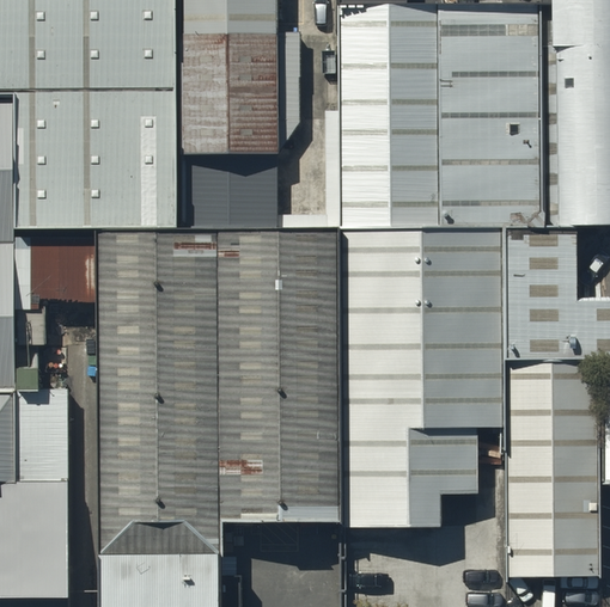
[(0,0),(0,390),(16,390),(13,228),(183,226),(183,164),(279,164),(276,0),(0,0)]
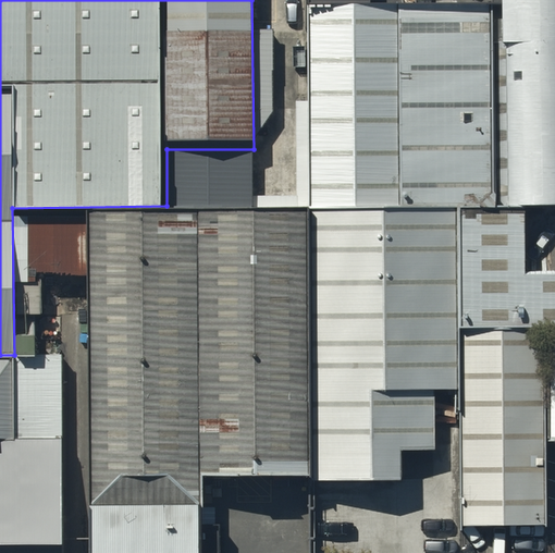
[(319,7),(321,207),(88,209),(91,552),(206,552),(206,480),(401,478),(399,449),(436,449),(435,389),(459,389),(458,327),(549,326),(554,326),(554,261),(535,262),(534,207),(554,206),(554,0),(495,0),(495,4),(319,7)]
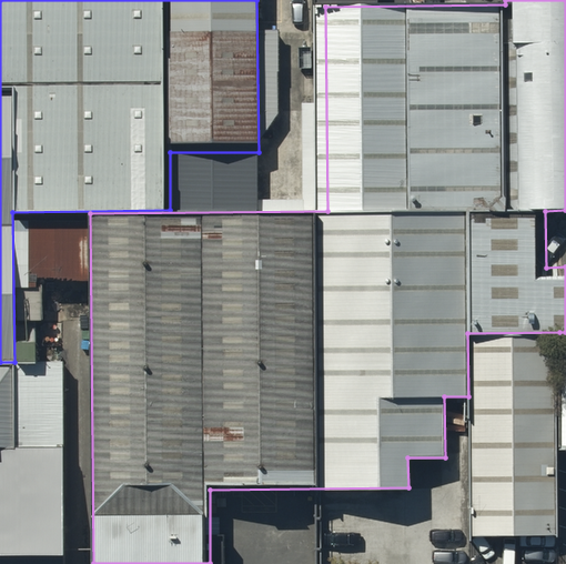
[(558,450),(559,332),(467,333),(468,396),(473,535),(558,535),(558,450)]
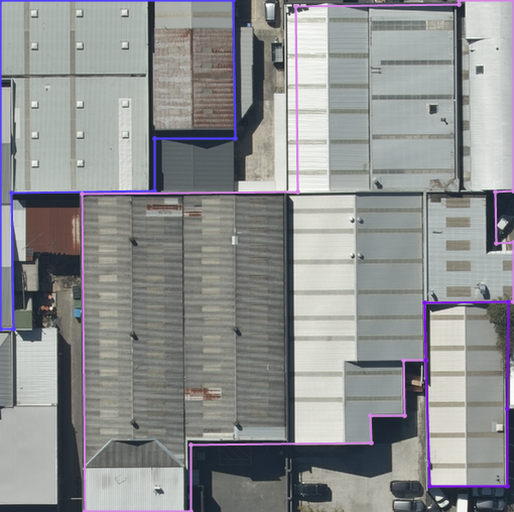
[(0,511),(61,511),(59,332),(0,332),(0,511)]
